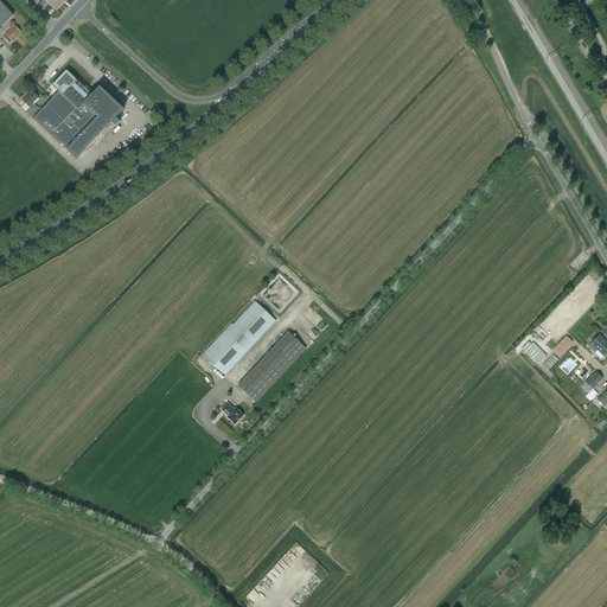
[(0,30),(1,30),(0,27),(0,26),(13,16),(0,1),(0,30)]
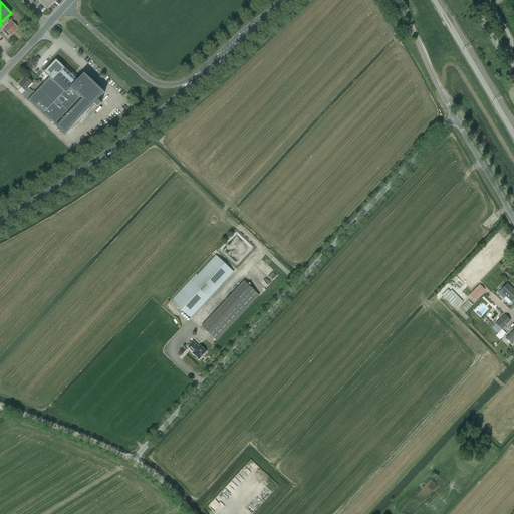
[(4,29),(3,31),(8,37),(10,35),(13,32),(14,33),(15,32),(15,31),(18,28),(11,20),(7,23),(9,25),(4,29)]
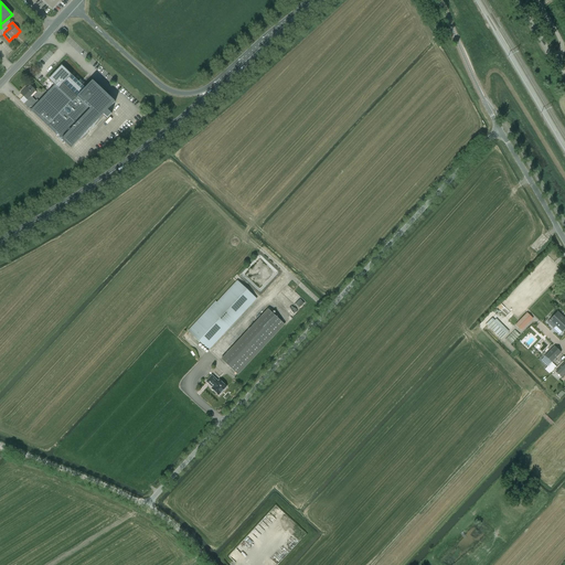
[(24,89),(21,94),(28,99),(23,104),(29,108),(31,106),(33,108),(31,110),(62,140),(63,140),(62,141),(63,142),(64,142),(72,149),(104,115),(107,118),(112,114),(108,110),(115,103),(93,81),(86,88),(82,85),(84,83),(81,80),(78,82),(68,72),(65,68),(62,65),(57,71),(57,70),(53,75),(49,80),(55,85),(39,103),(31,96),(35,91),(30,86),(25,91),(24,89)]
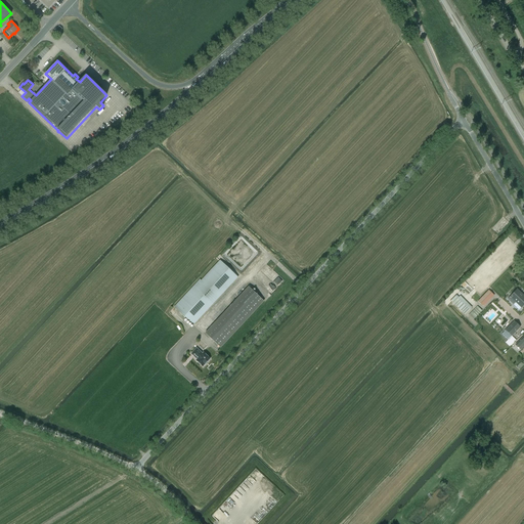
[(202,280),(175,308),(193,324),(237,277),(220,260),(202,280)]
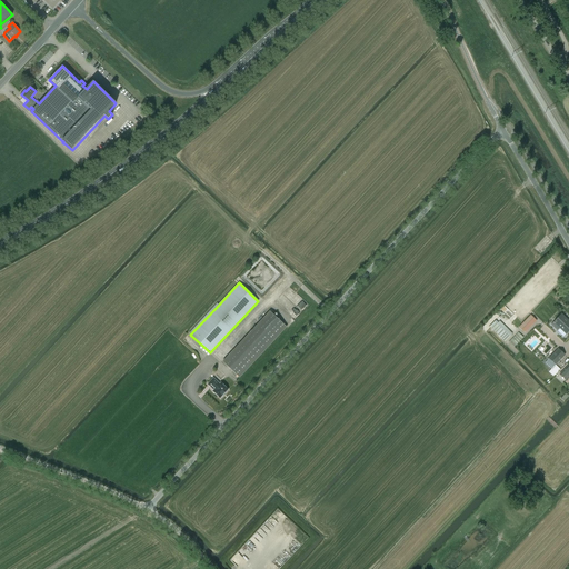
[(190,335),(219,305),(217,303),(189,333),(190,335)]
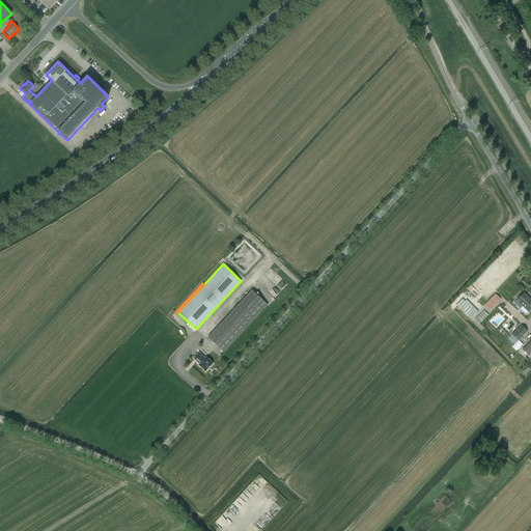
[(252,290),(207,338),(223,352),(268,305),(252,290)]
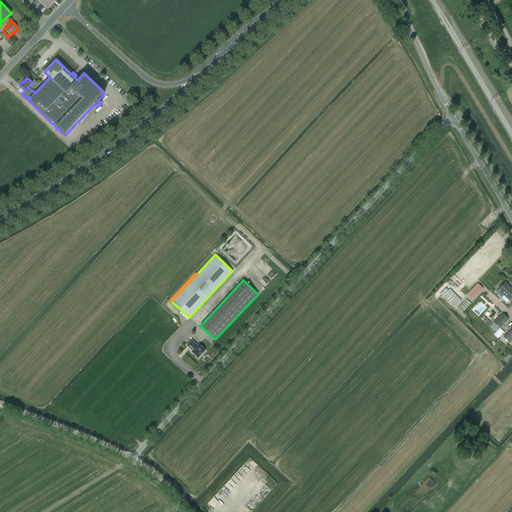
[(478,283),(467,294),(472,300),(483,289),(478,283)]
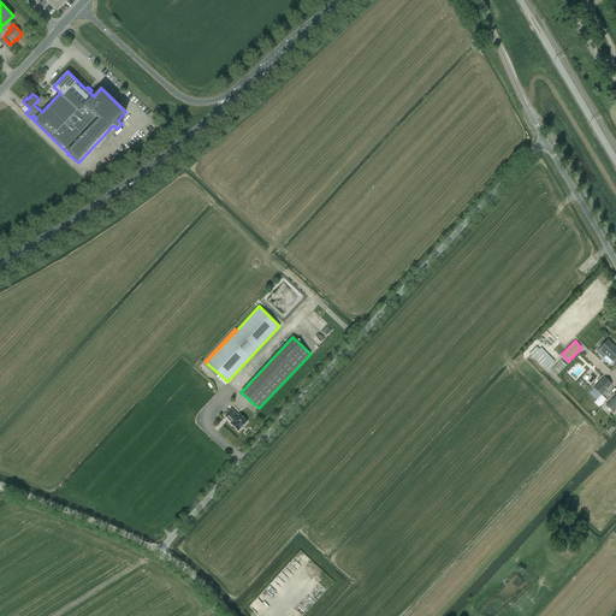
[(615,348),(608,341),(598,351),(604,357),(605,356),(612,362),(615,359),(615,348)]
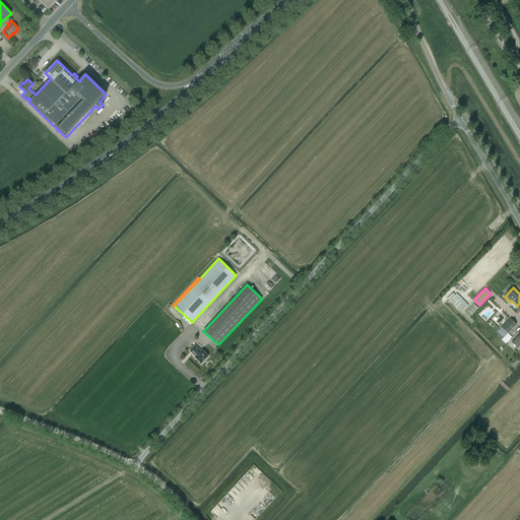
[(453,293),(448,299),(461,312),(467,307),(453,293)]
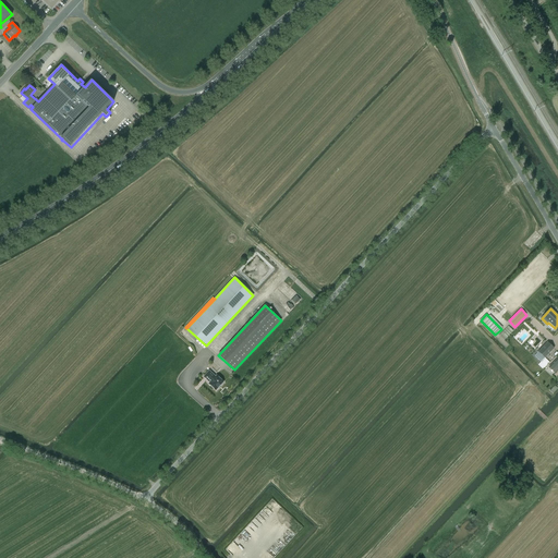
[(508,326),(499,336),(504,341),(513,331),(508,326)]
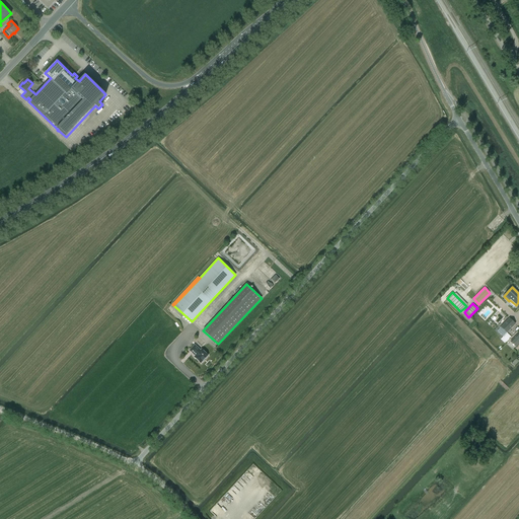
[(501,327),(498,330),(504,337),(501,340),(505,344),(511,338),(507,334),(515,324),(509,318),(501,327)]
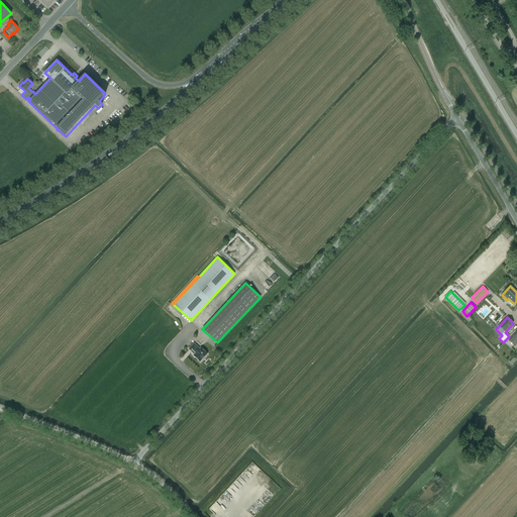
[(516,330),(516,331),(508,340),(514,346),(516,343),(516,330)]
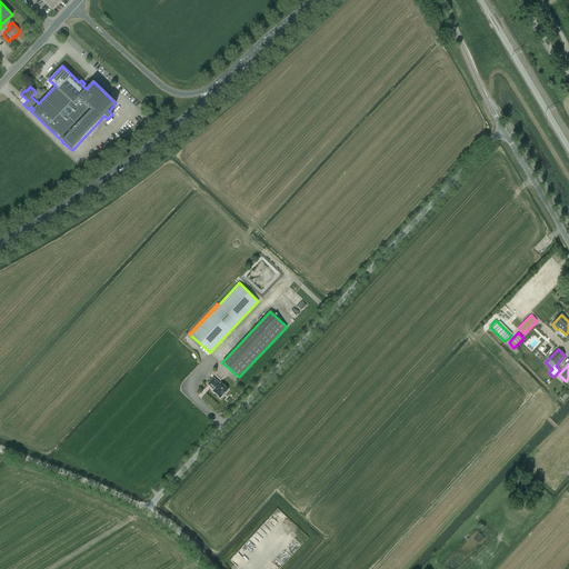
[(213,378),(208,383),(215,390),(213,391),(220,398),(228,389),(221,382),(220,385),(213,378)]
